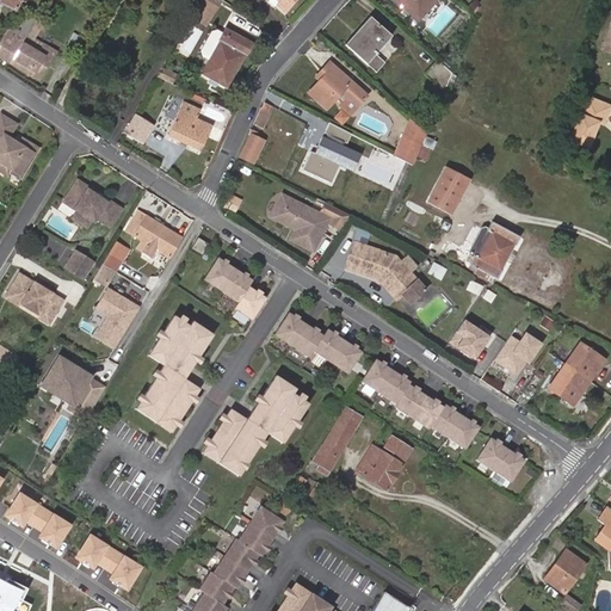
[(0,0),(0,2),(14,10),(19,0),(0,0)]
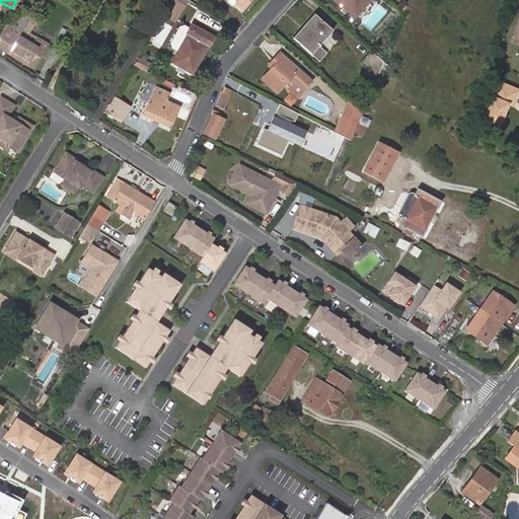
[(188,0),(187,0),(174,0),(168,11),(164,17),(174,23),(175,20),(188,0)]
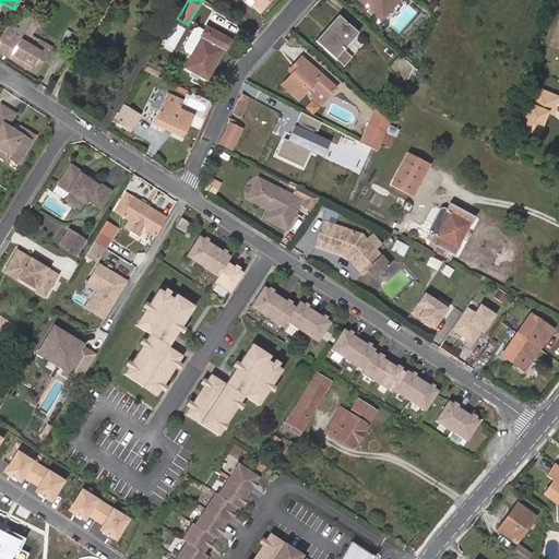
[(251,7),(253,6),(262,12),(272,0),(247,0),(247,2),(251,7)]
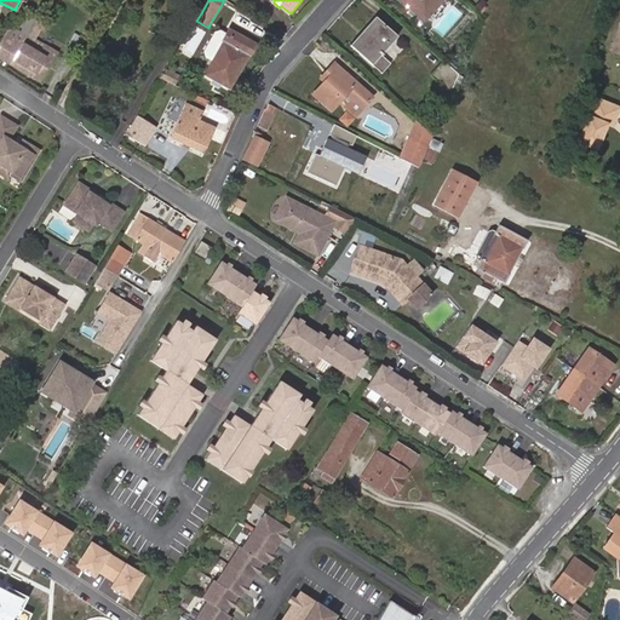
[(400,0),(424,21),(441,0),(400,0)]
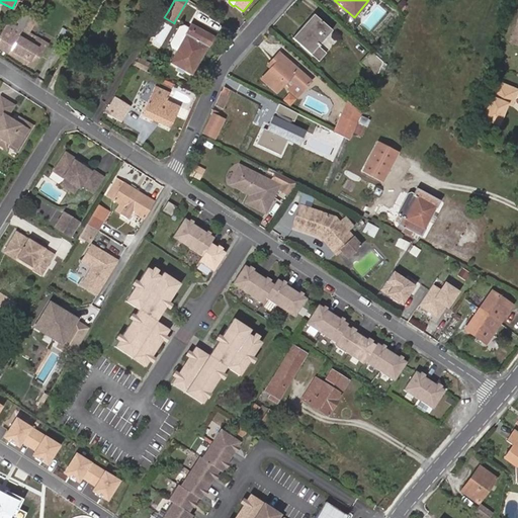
[(407,3),(403,0),(401,0),(398,5),(402,9),(407,3)]
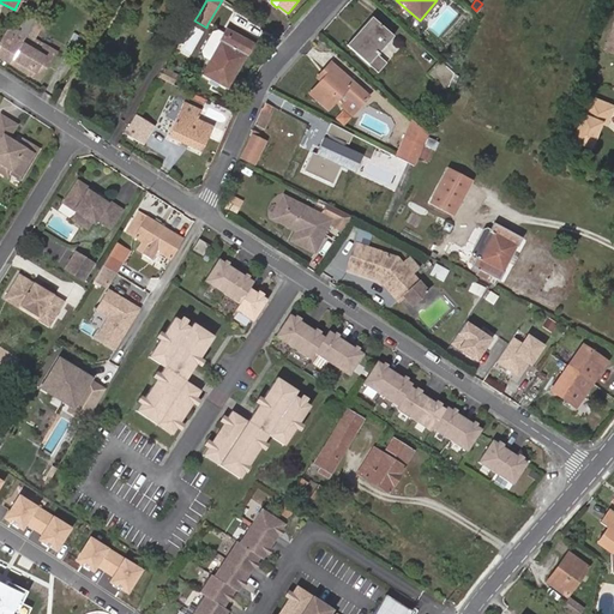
[(34,20),(35,19),(29,16),(20,31),(10,25),(0,42),(0,59),(10,65),(34,20)]
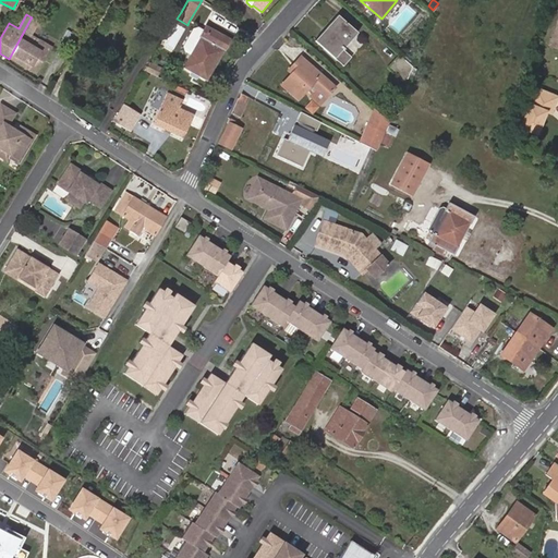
[(358,34),(338,16),(314,41),(343,67),(351,58),(342,50),(358,34)]
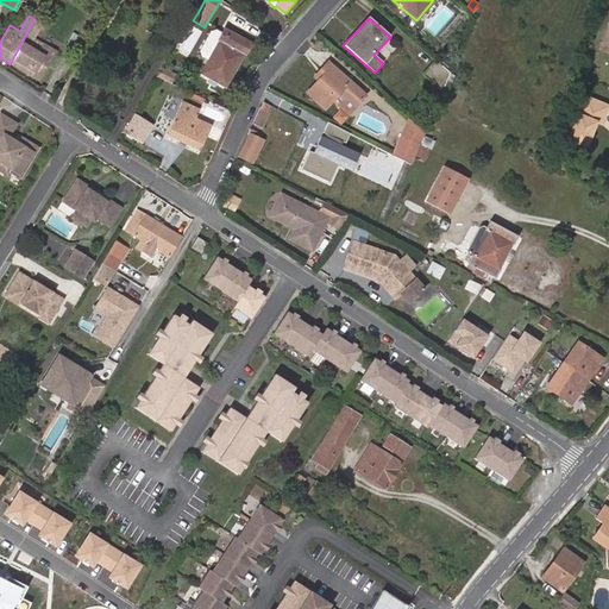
[(38,80),(54,52),(32,41),(41,25),(33,20),(10,64),(38,80)]
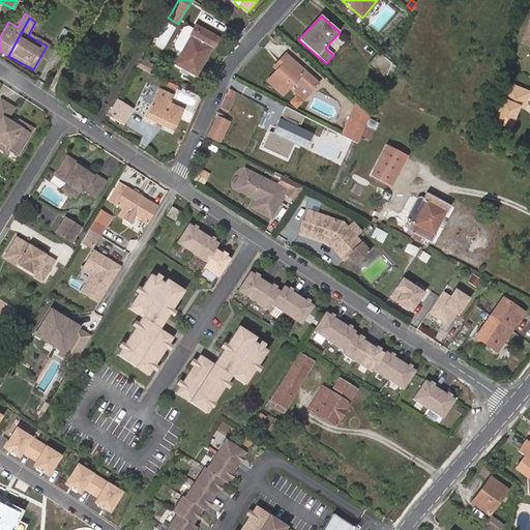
[(181,53),(174,64),(197,77),(218,38),(196,26),(194,29),(187,26),(183,27),(173,43),(175,50),(181,53)]
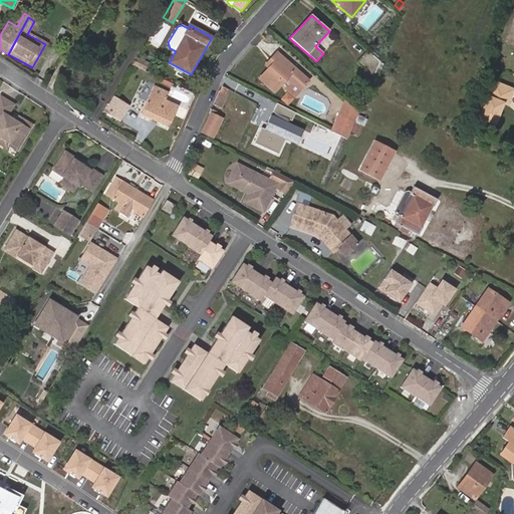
[(54,40),(66,47),(73,35),(61,27),(54,40)]
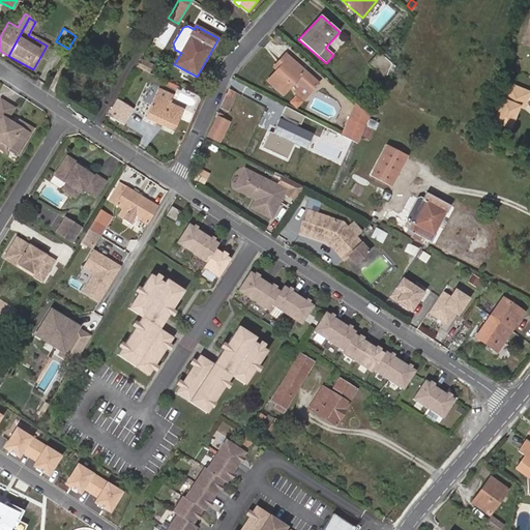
[(369,66),(385,80),(391,63),(380,53),(369,66)]
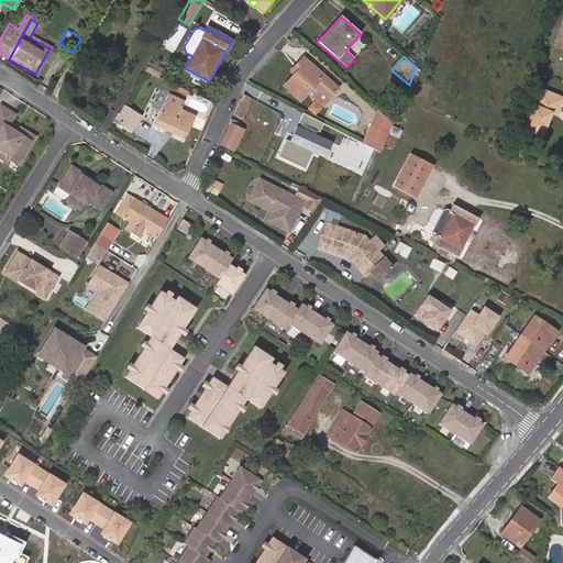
[(329,100),(339,89),(304,58),(291,72),(295,75),(284,86),(301,101),(315,87),(329,100)]
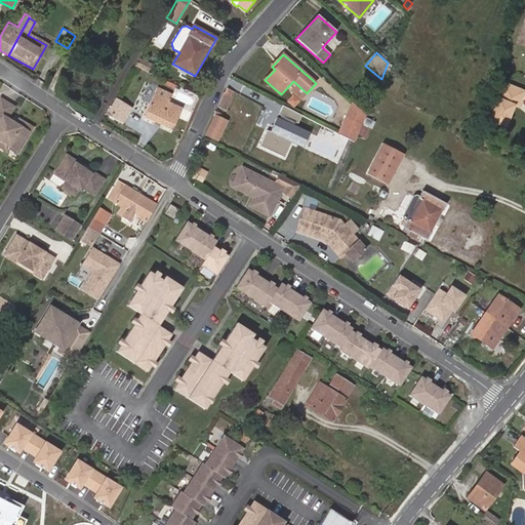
[(151,64),(139,59),(136,67),(148,72),(151,64)]
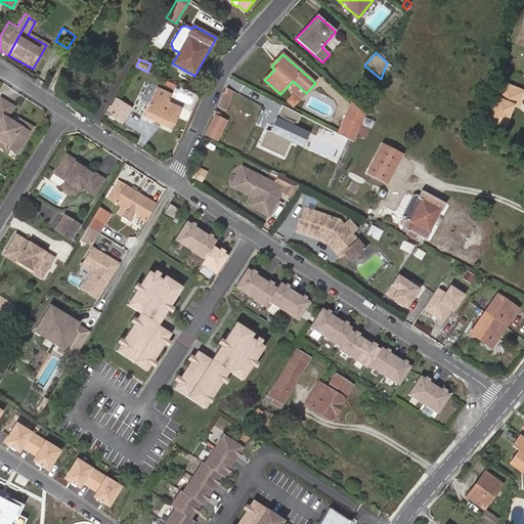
[(501,125),(511,102),(518,105),(523,90),(523,88),(500,79),(484,119),(501,125)]
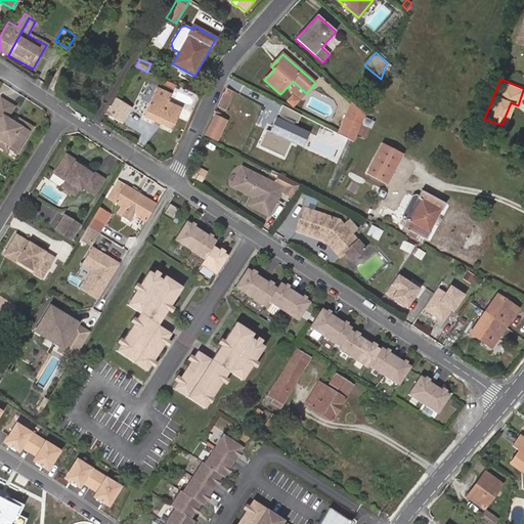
[(224,93),(231,97),(235,87),(228,83),(224,93)]
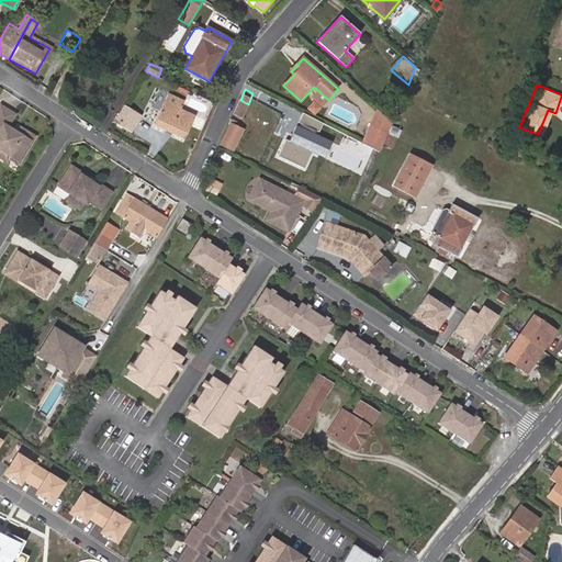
[(155,125),(186,138),(195,115),(181,108),(184,100),(169,93),(155,125)]
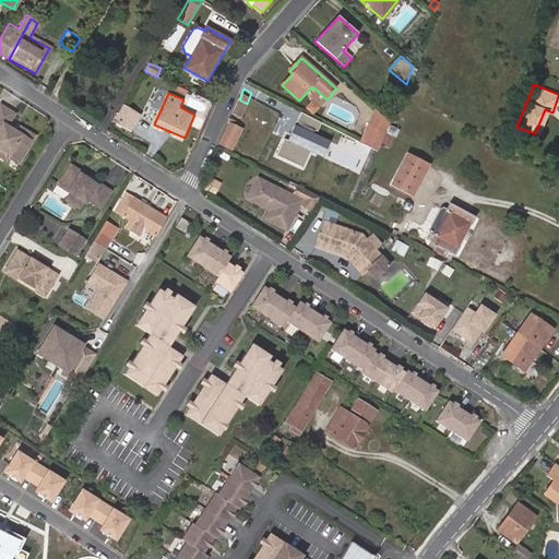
[(240,118),(247,104),(239,99),(233,115),(240,118)]
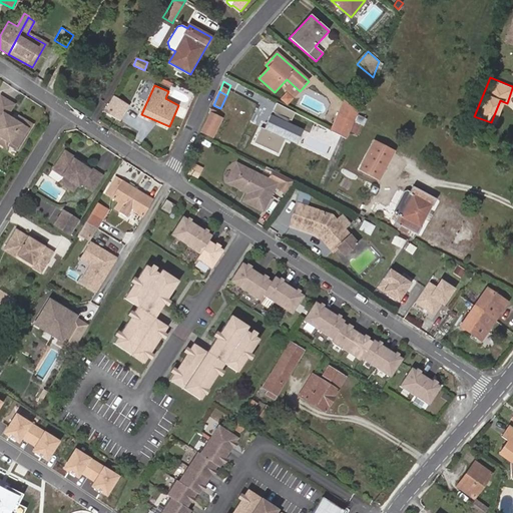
[(20,140),(28,127),(32,122),(31,121),(18,113),(14,118),(6,113),(12,102),(0,94),(0,134),(8,140),(11,135),(20,140)]
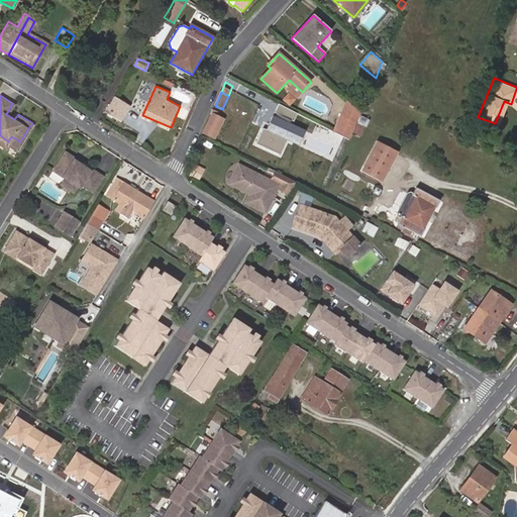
[(120,104),(112,100),(105,116),(106,123),(117,122),(116,115),(120,104)]
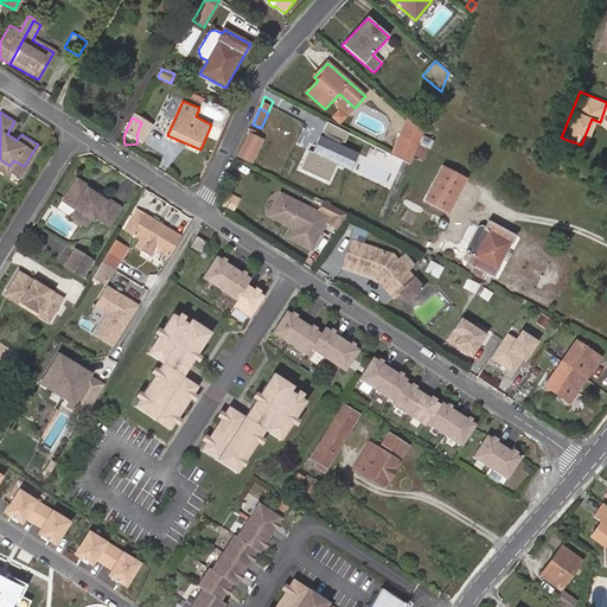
[(408,119),(401,138),(417,146),(423,132),(408,119)]
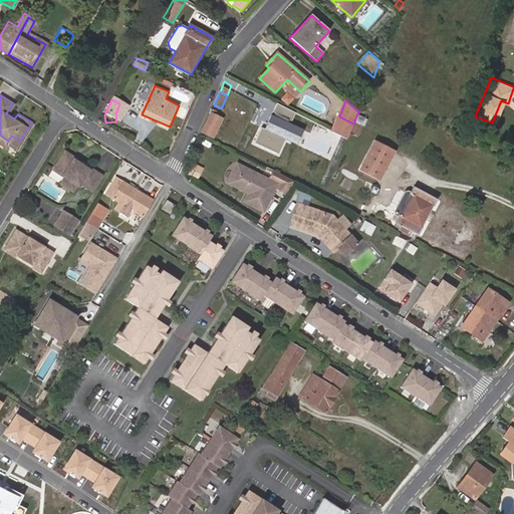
[(269,111),(255,142),(278,152),(285,138),(295,143),(302,127),(269,111)]
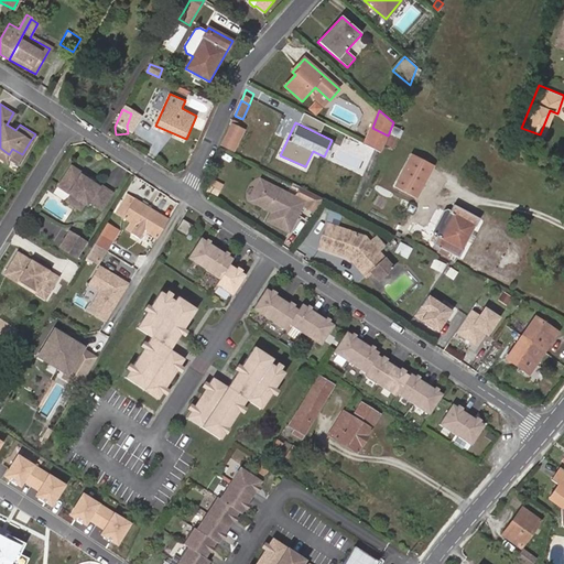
[(234,151),(243,131),(231,126),(223,145),(234,151)]
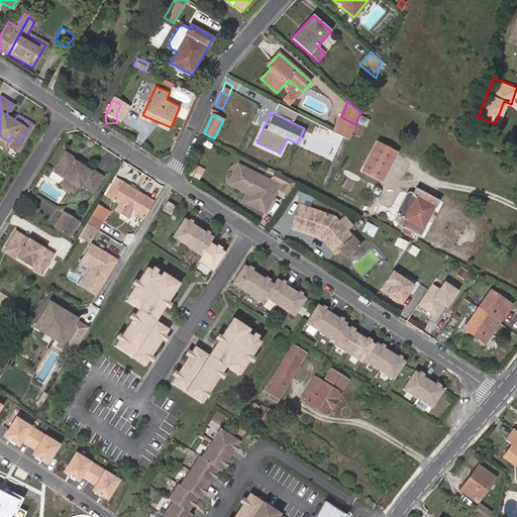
[(341,117),(333,132),(349,140),(355,124),(341,117)]
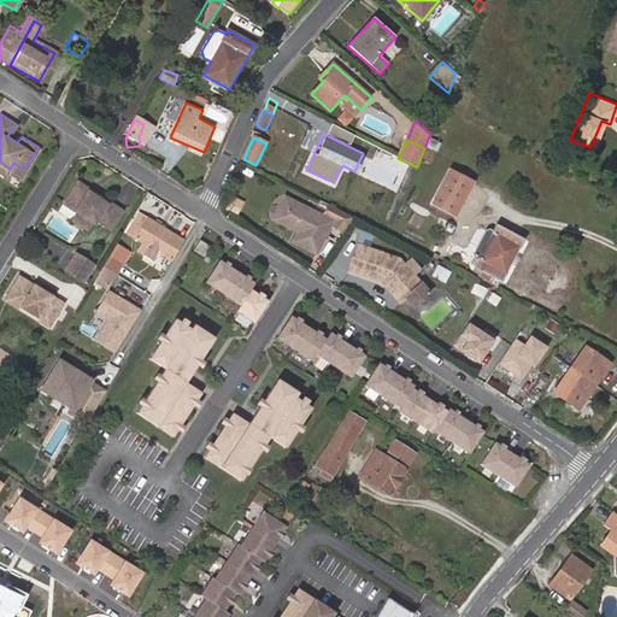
[(0,170),(6,175),(10,169),(0,162),(0,170)]
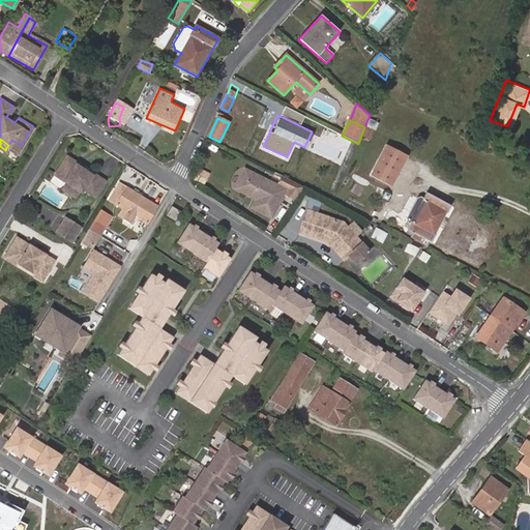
[(387,184),(398,165),(372,152),(364,166),(373,171),(371,176),(387,184)]
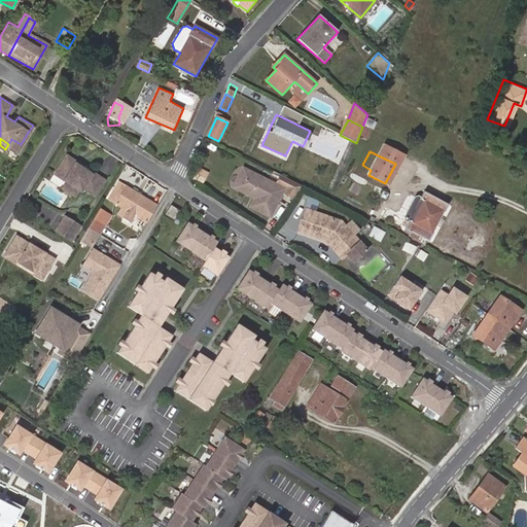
[(67,182),(81,190),(83,191),(84,190),(95,197),(105,180),(93,173),(92,175),(81,168),(76,165),(77,163),(69,156),(56,175),(60,177),(67,182)]
